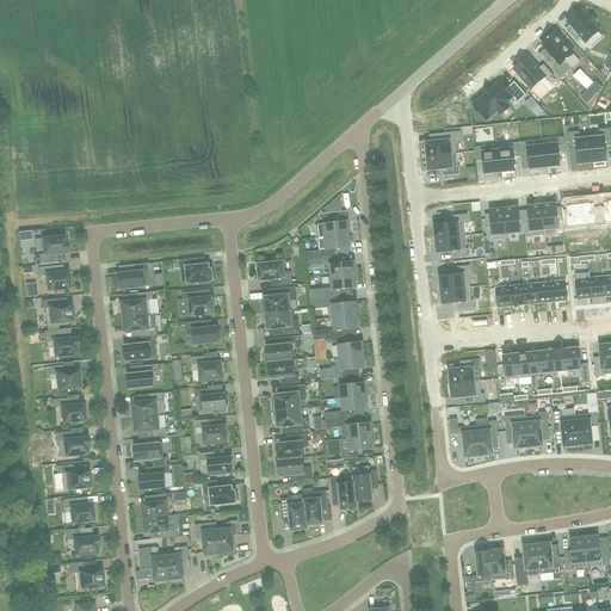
[(587,41),(598,32),(599,31),(593,24),(596,22),(590,14),(587,17),(581,10),(568,22),(571,25),(563,31),(575,44),(582,39),(586,42),(587,41)]
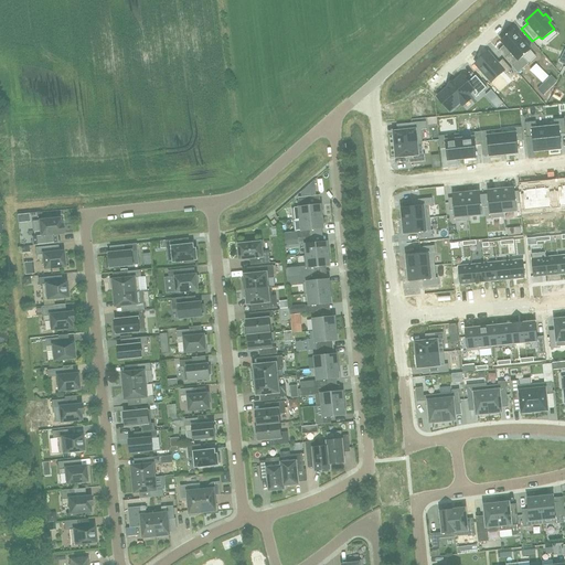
[(501,41),(511,53),(504,59),(518,74),(528,65),(519,55),(528,48),(513,31),(501,41)]
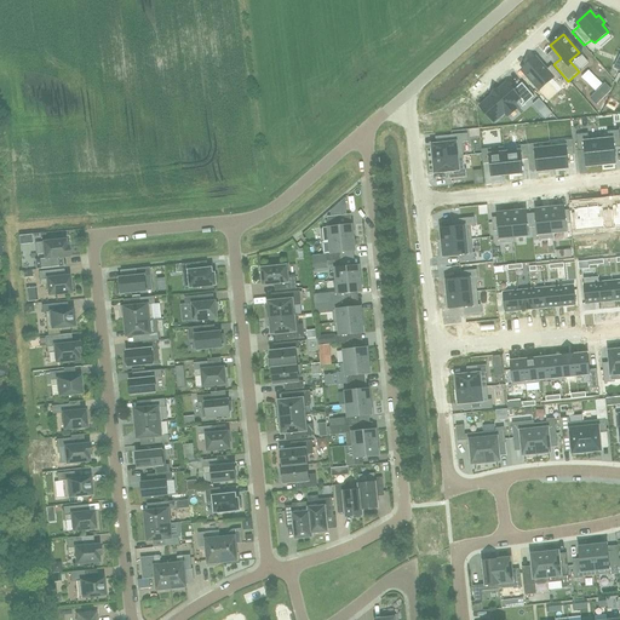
[(533,57),(520,68),(540,92),(554,80),(556,84),(564,78),(552,64),(545,70),(533,57)]
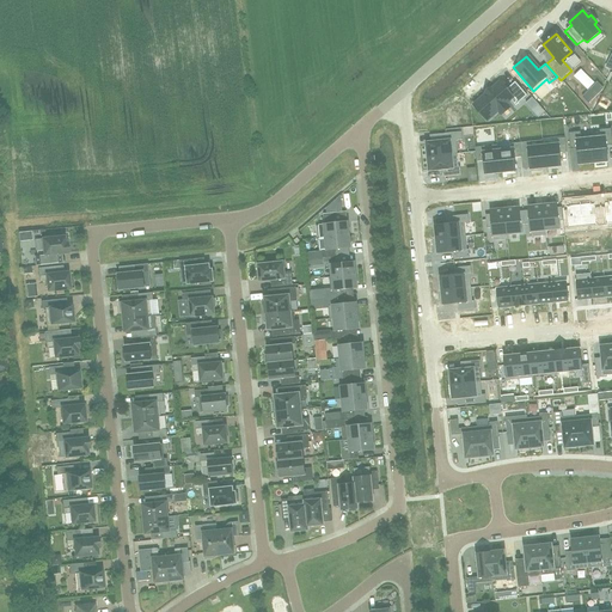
[(268,71),(255,72),(255,74),(257,95),(270,93),(268,71)]
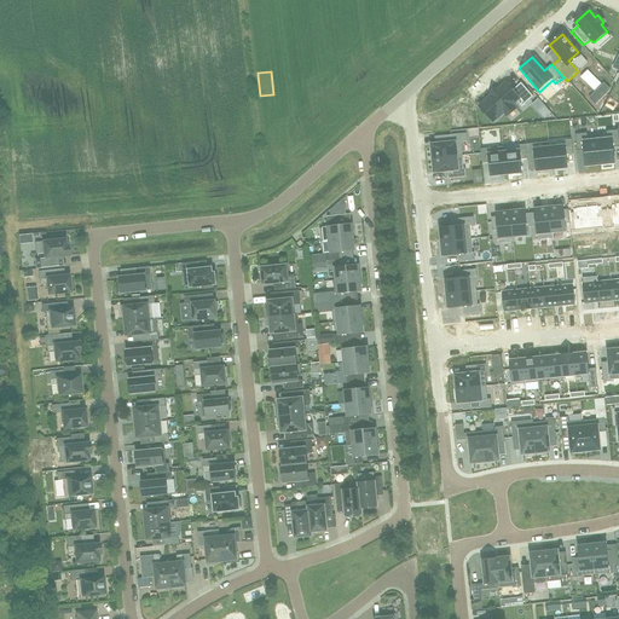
[(233,99),(247,97),(244,76),(232,77),(233,99)]
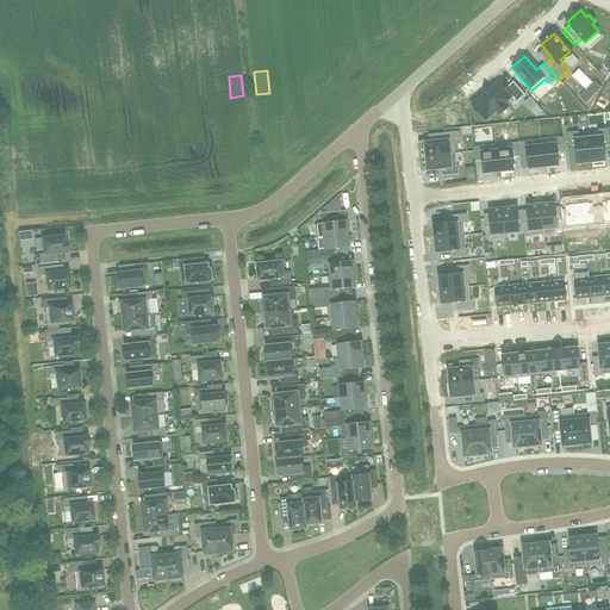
[(229,76),(216,78),(218,99),(230,98),(229,76)]
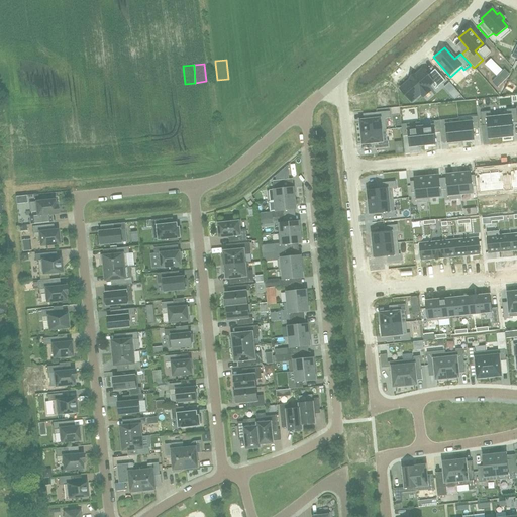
[(173,67),(175,85),(185,84),(183,66),(173,67)]
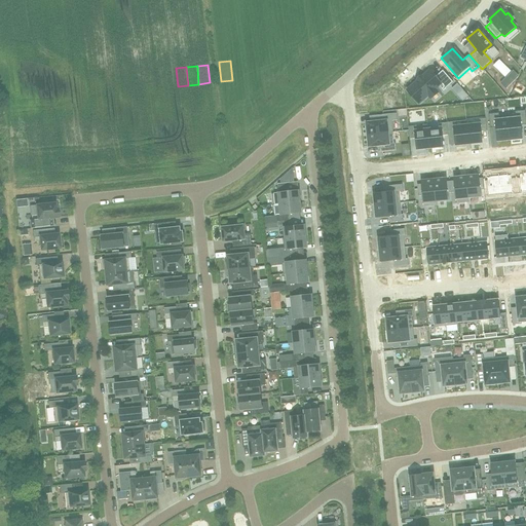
[(176,68),(164,69),(166,87),(178,86),(176,68)]
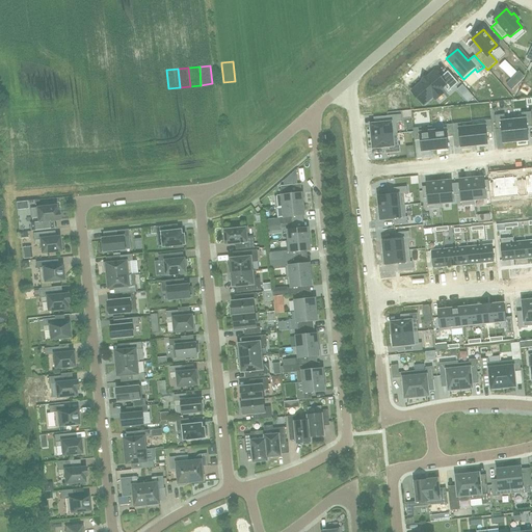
[(437,69),(422,82),(432,95),(448,81),(454,87),(458,83),(449,73),(444,77),(437,69)]
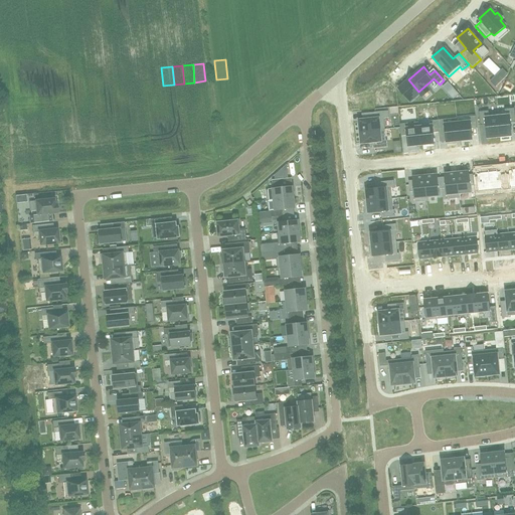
[(81,73),(82,84),(101,82),(99,71),(81,73)]
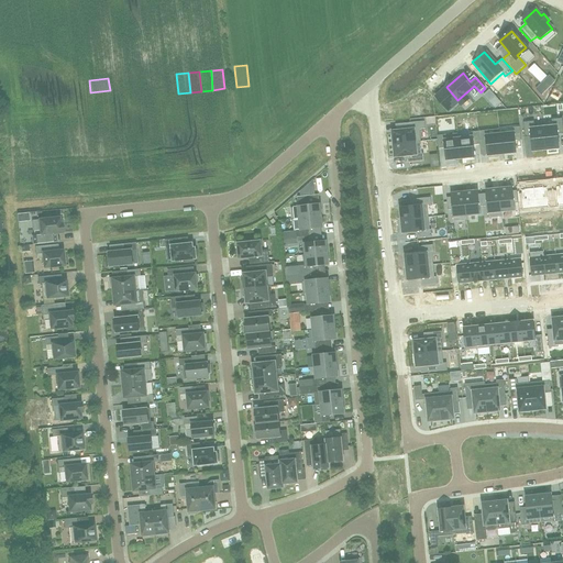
[(113,90),(110,90),(90,92),(91,103),(111,101),(114,101),(113,90)]
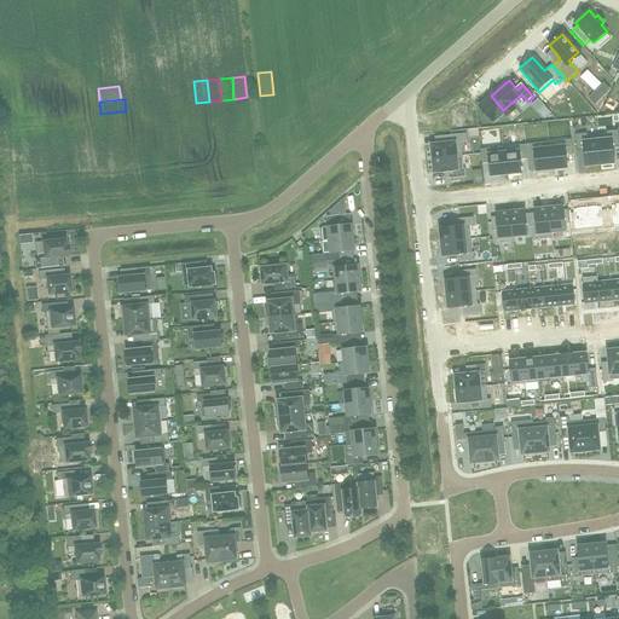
[(306,108),(322,126),(325,122),(327,125),(333,119),(316,99),(306,108)]
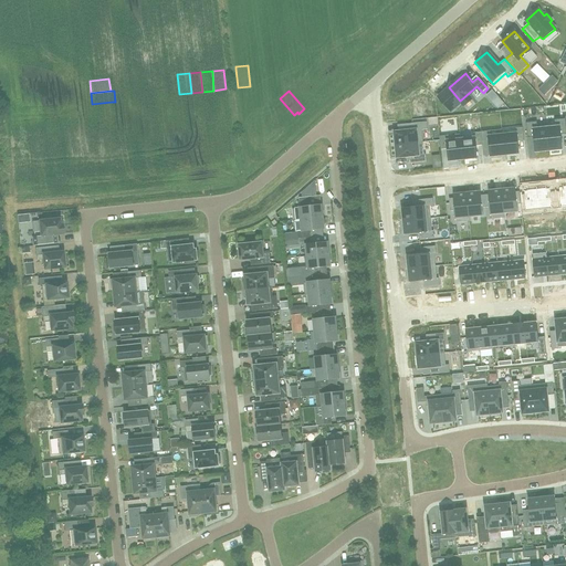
[(492,91),(486,95),(498,109),(504,104),(492,91)]
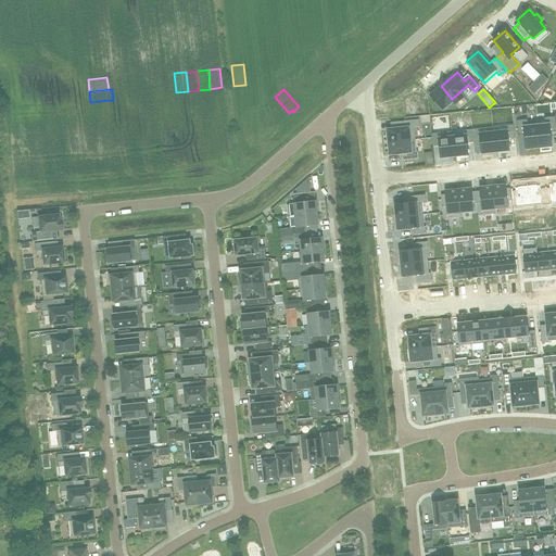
[(91,113),(111,111),(110,100),(90,102),(91,113)]
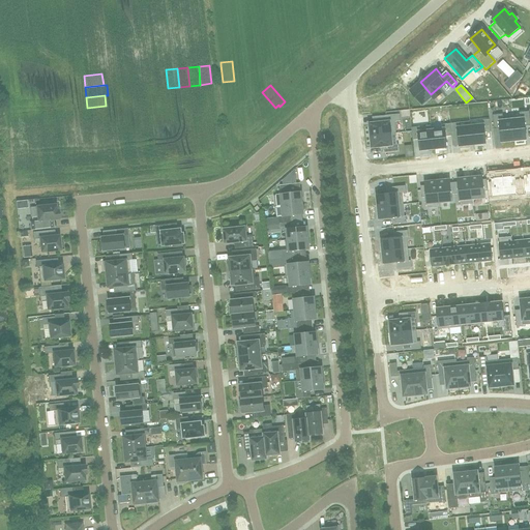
[(87,108),(88,118),(107,116),(106,106),(87,108)]
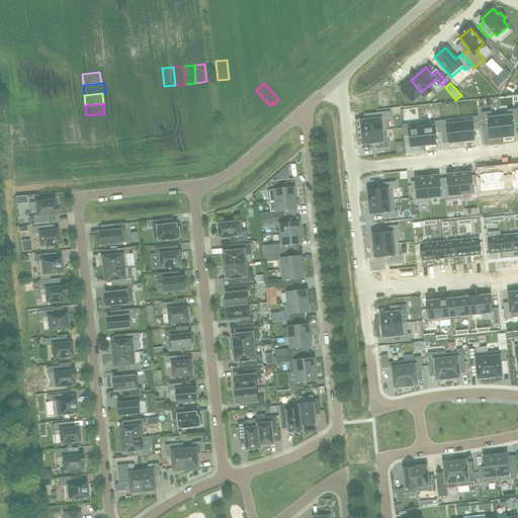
[(361,125),(360,125),(361,134),(382,132),(381,119),(387,119),(386,112),(370,114),(370,120),(361,121),(361,125)]
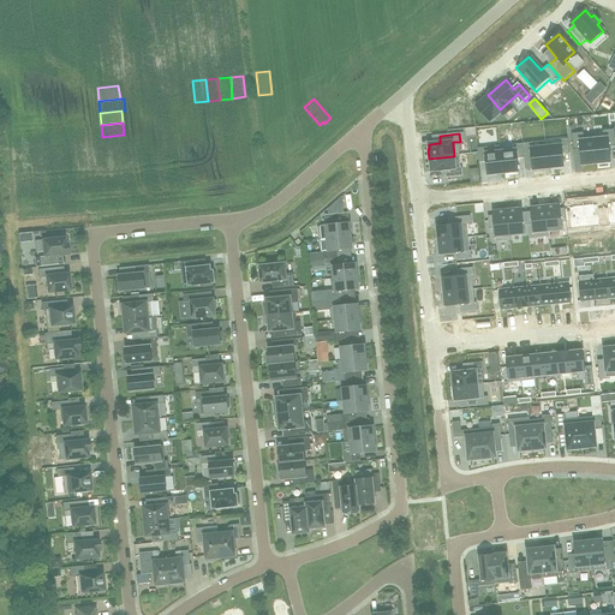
[(608,141),(593,143),(596,163),(610,162),(609,150),(614,149),(614,141),(614,136),(608,136),(608,141)]
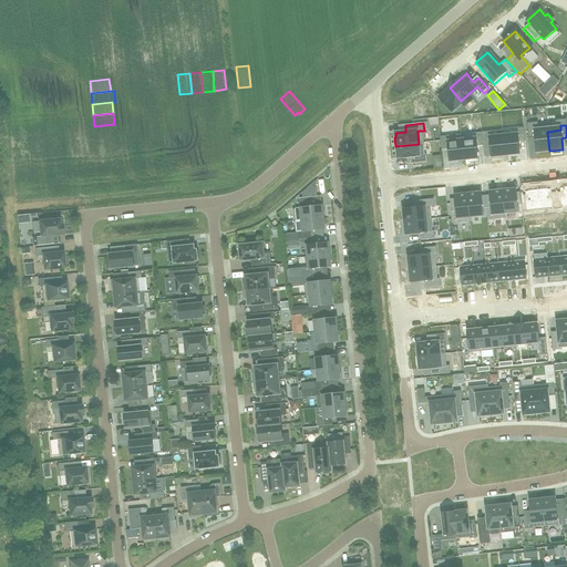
[(534,129),(527,129),(529,142),(535,142),(536,153),(549,151),(547,132),(534,133),(534,129)]
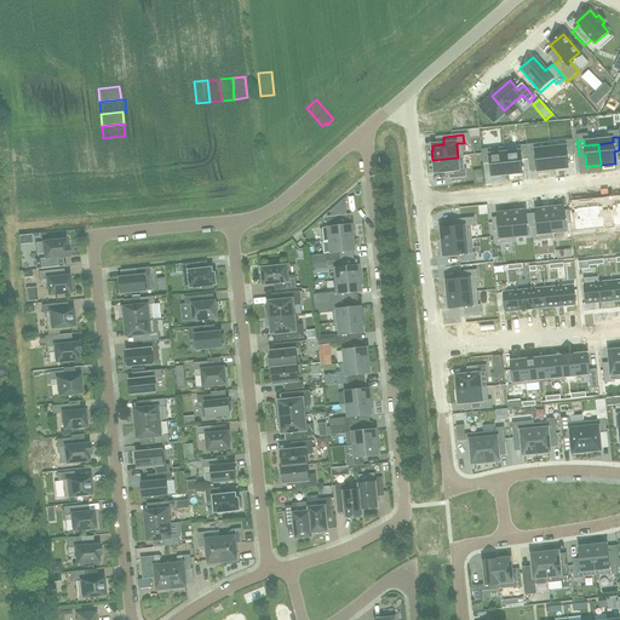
[(564,147),(551,149),(552,170),(567,168),(566,156),(572,156),(570,142),(564,142),(564,147)]
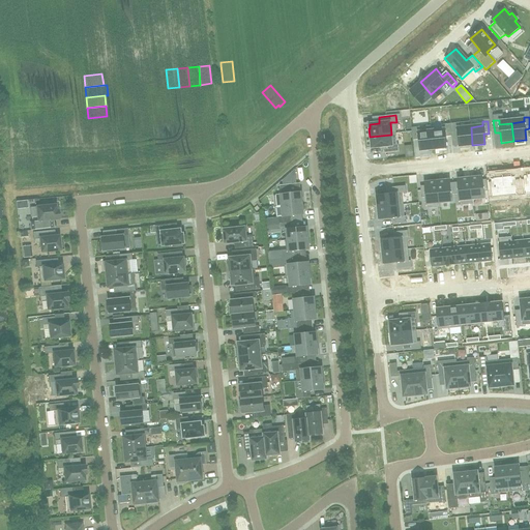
[(459,124),(452,124),(454,137),(460,137),(461,147),(472,145),(471,127),(459,128),(459,124)]
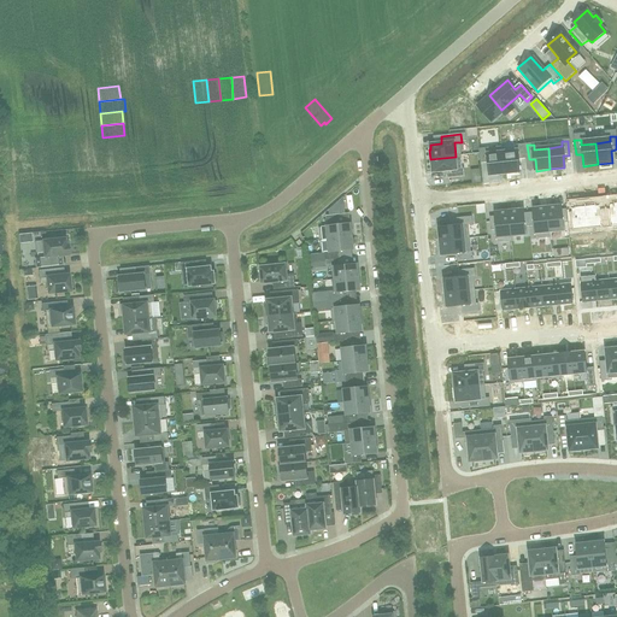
[(516,151),(503,153),(505,174),(518,172),(517,160),(524,160),(522,146),(516,146),(516,151)]
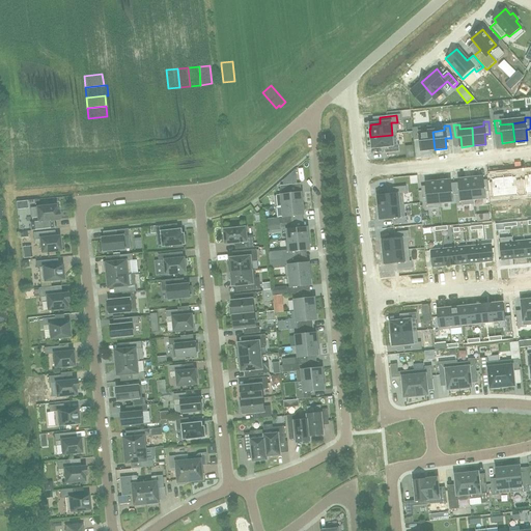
[(420,129),(414,129),(416,141),(421,141),(422,150),(435,149),(432,132),(420,133),(420,129)]
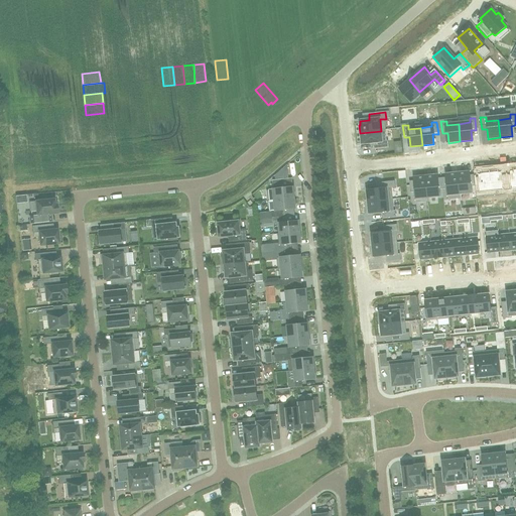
[(381,131),(360,133),(360,140),(362,140),(362,144),(372,143),(372,149),(389,148),(388,141),(382,142),(381,131)]
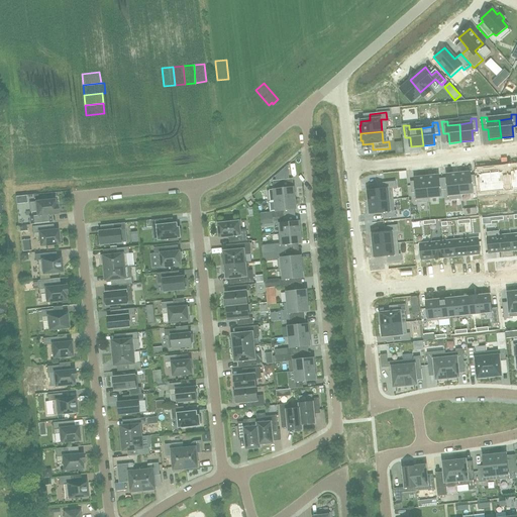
[(82,161),(100,159),(104,159),(103,148),(99,148),(81,150),(82,161)]
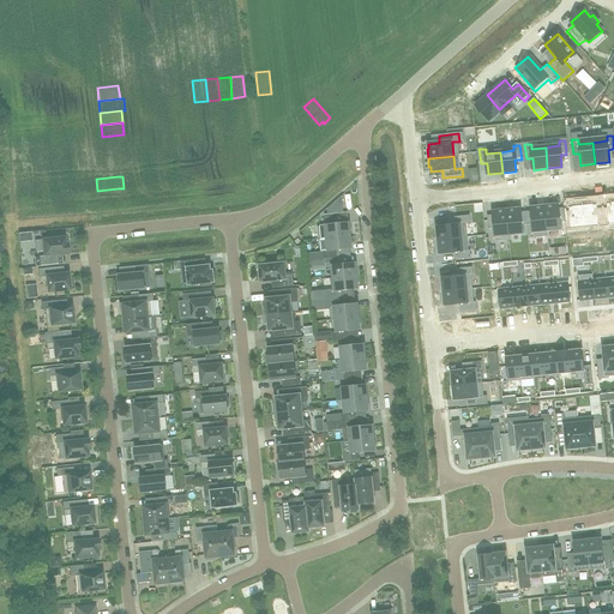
[(119,188),(97,191),(100,204),(120,202),(119,188)]
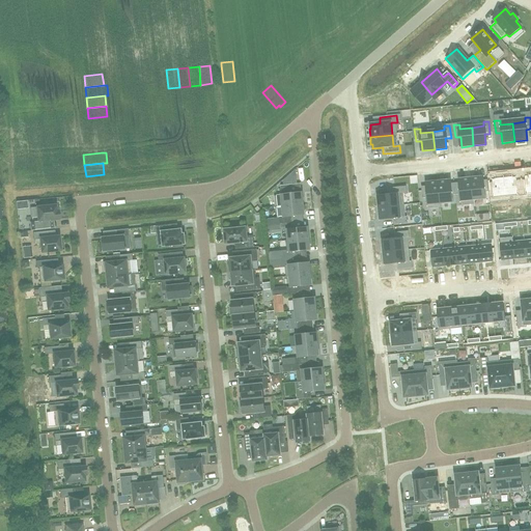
[(511,174),(504,175),(506,197),(518,196),(516,186),(515,175),(511,176),(511,174)]
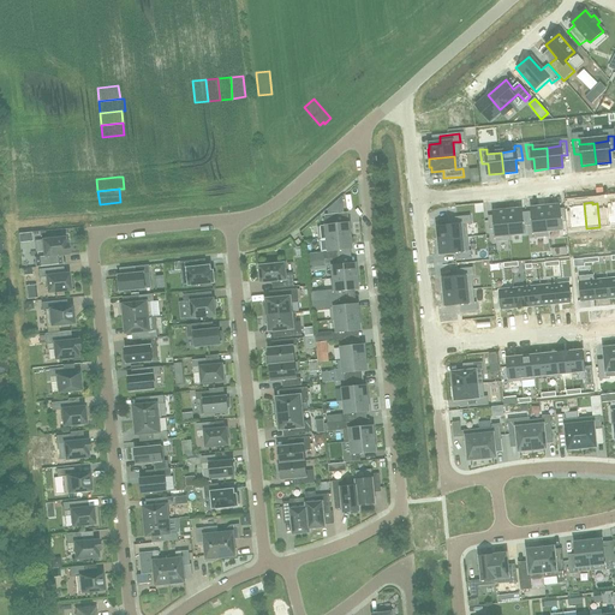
[(574,206),(569,207),(571,218),(572,231),(586,228),(584,203),(574,204),(574,206)]
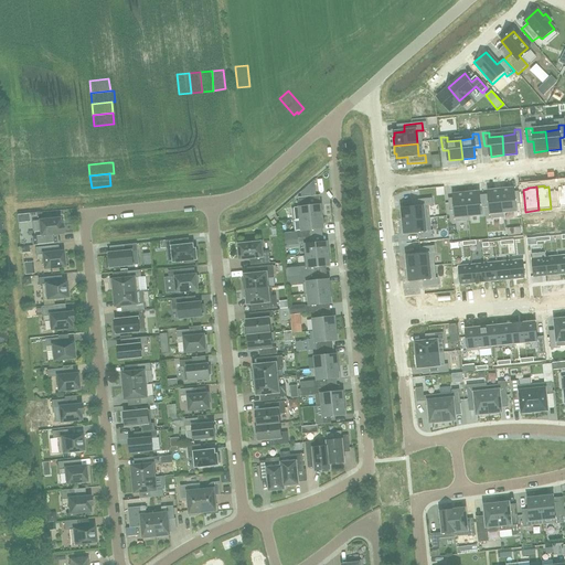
[(509,188),(501,189),(503,212),(515,211),(514,200),(513,189),(509,190),(509,188)]
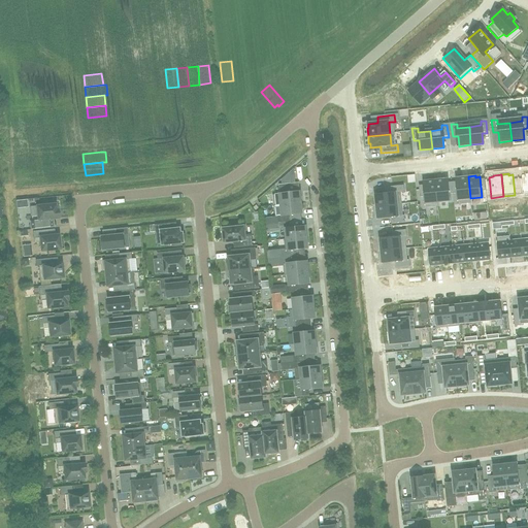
[(461,178),(457,179),(458,189),(459,199),(470,198),(468,176),(460,177),(461,178)]
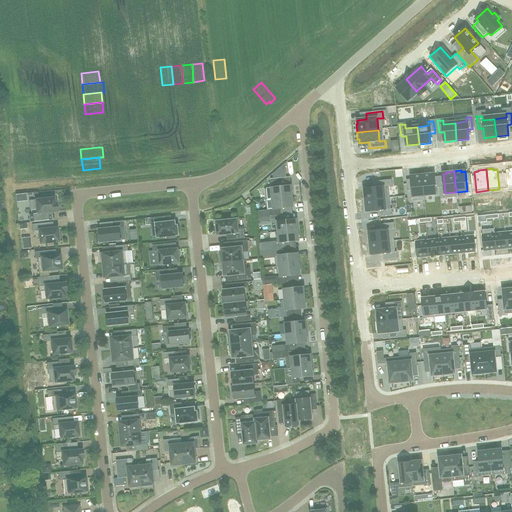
[(430,173),(422,174),(424,195),(435,194),(435,184),(434,174),(430,175),(430,173)]
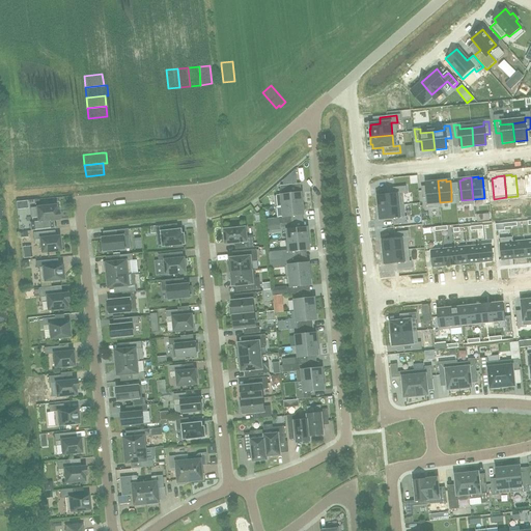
[(430,183),(426,184),(427,193),(428,204),(440,202),(438,180),(430,182),(430,183)]
